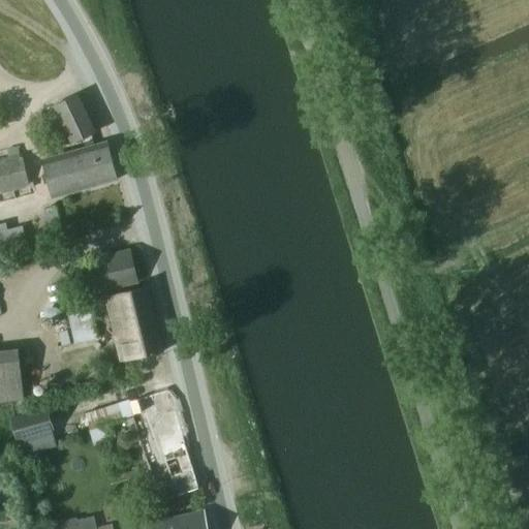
[(53,106),(69,144),(96,132),(79,95),(53,106)]
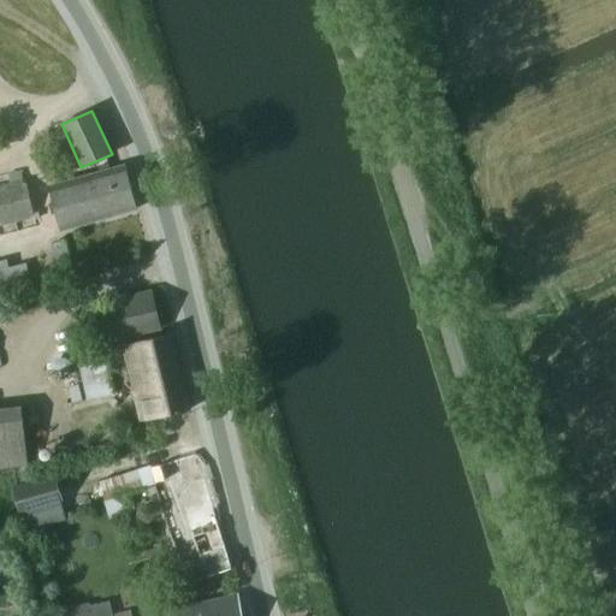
[(63,231),(136,211),(124,166),(51,187),(63,231)]
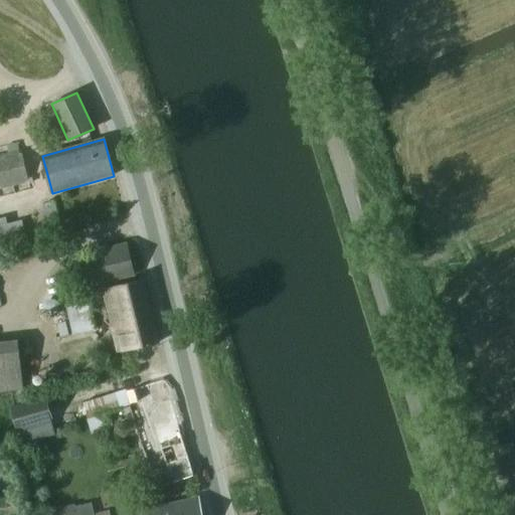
[(7,147),(9,154),(0,155),(0,190),(28,184),(21,151),(18,151),(17,144),(7,147)]
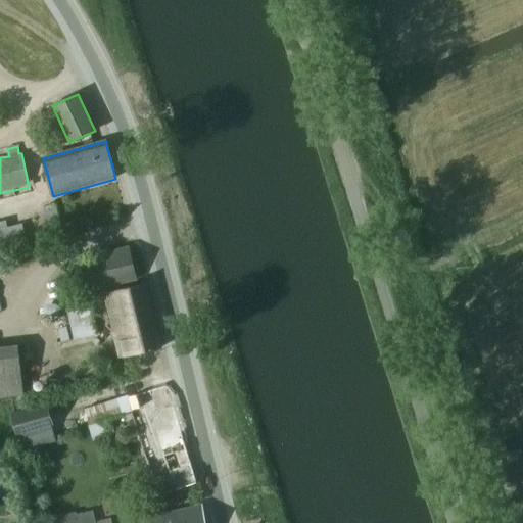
[(7,221),(0,222),(0,250),(14,246),(7,221)]
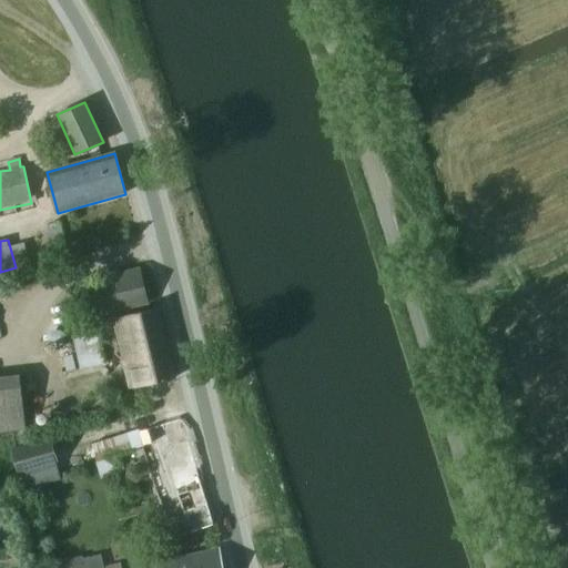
[(100,315),(101,323),(115,320),(121,318),(120,310),(148,303),(140,269),(87,282),(95,316),(100,315)]
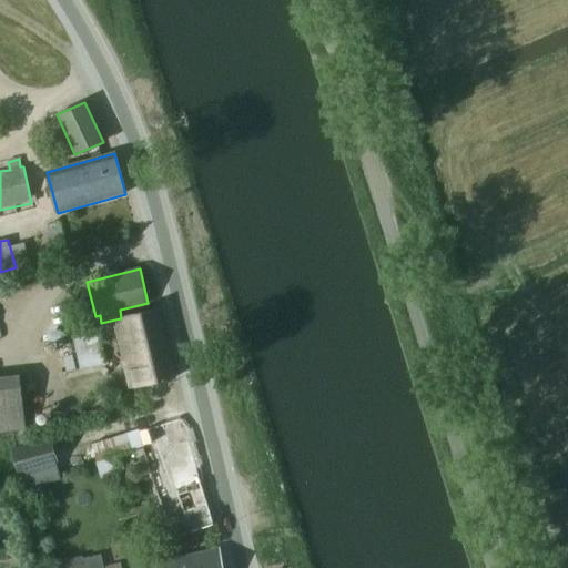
[(121,318),(115,320),(127,387),(174,378),(161,310),(121,318)]
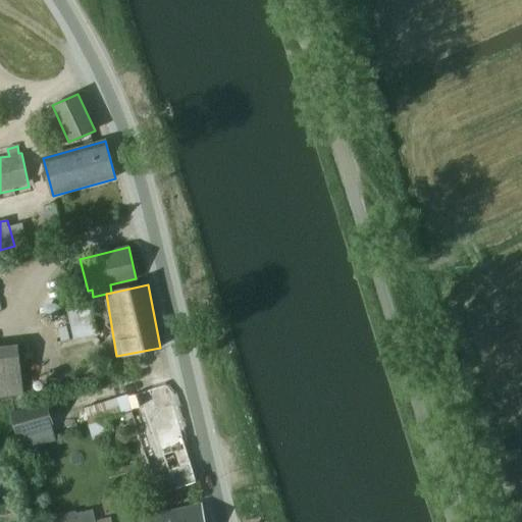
[(57,345),(97,334),(90,306),(50,316),(57,345)]
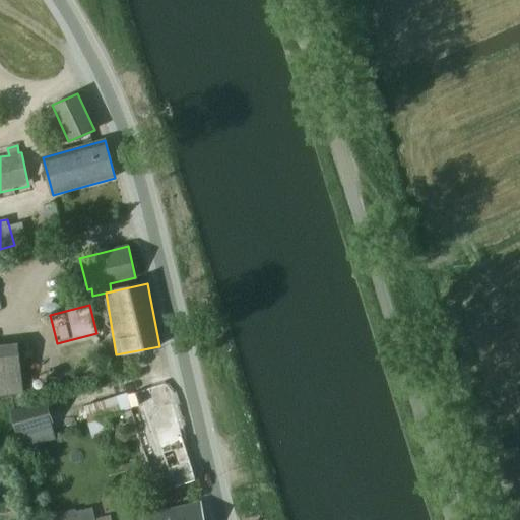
[(0,396),(23,394),(18,343),(0,344),(0,396)]
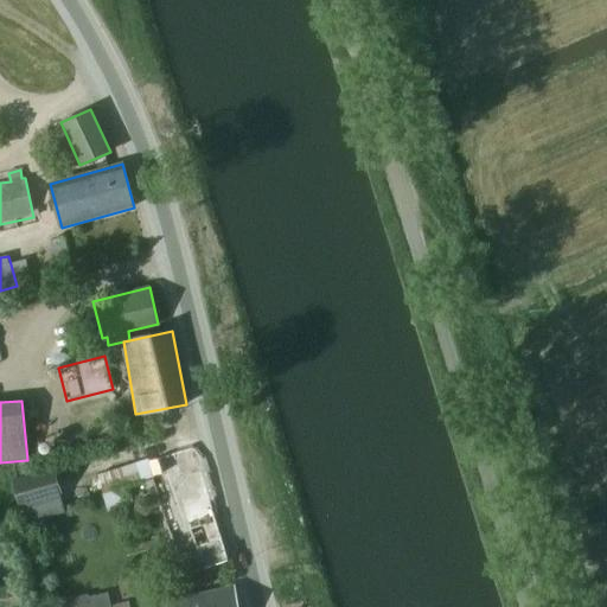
[(149,462),(145,464),(149,478),(149,479),(164,518),(183,575),(227,561),(228,560),(211,504),(193,448),(149,462)]
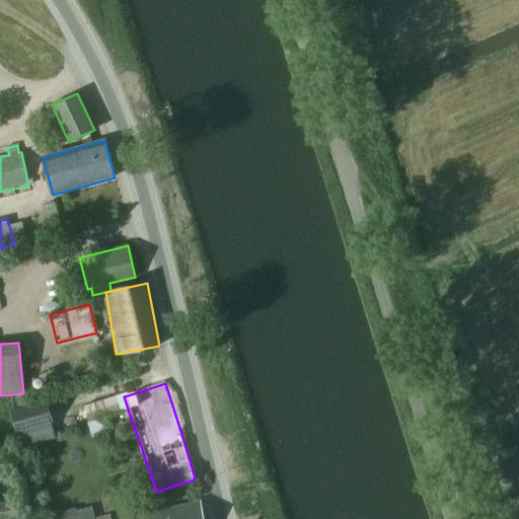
[(17,434),(54,424),(47,399),(10,410),(17,434)]
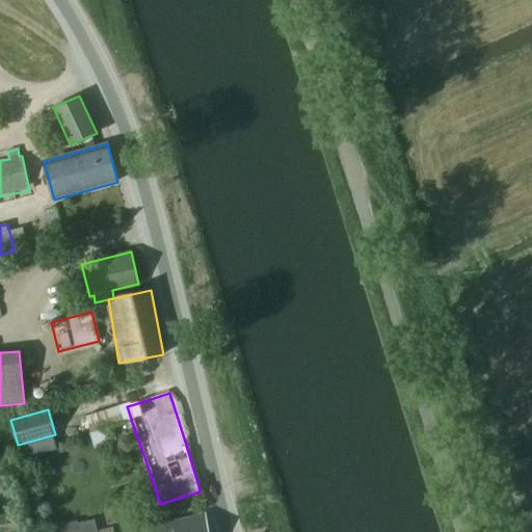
[(209,531),(205,514),(148,529),(148,531),(209,531)]
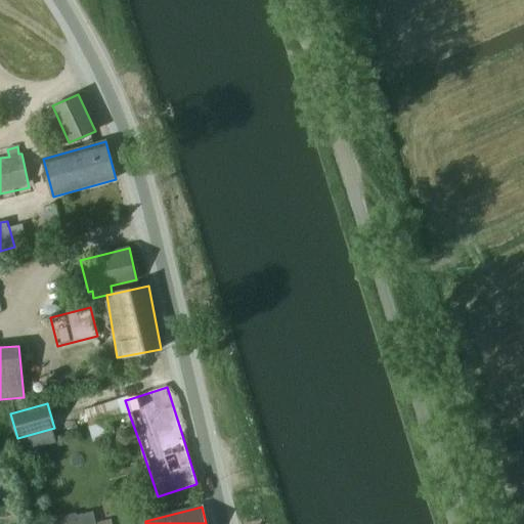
[(52,520),(53,523),(112,523),(112,520),(96,523),(95,523),(93,512),(76,516),(63,518),(52,520)]
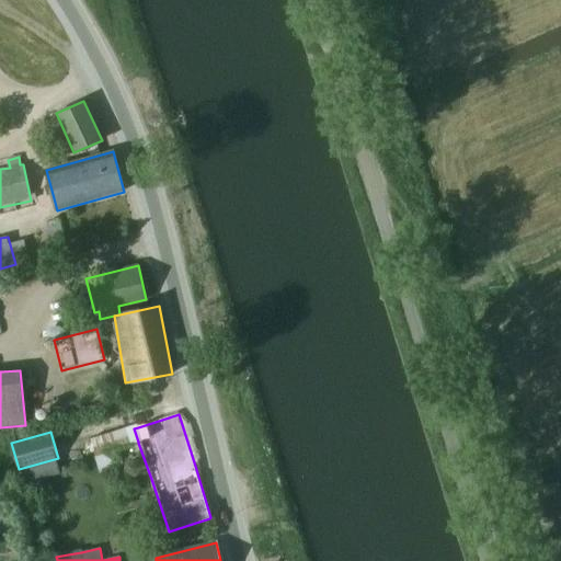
All buildings are outlined.
